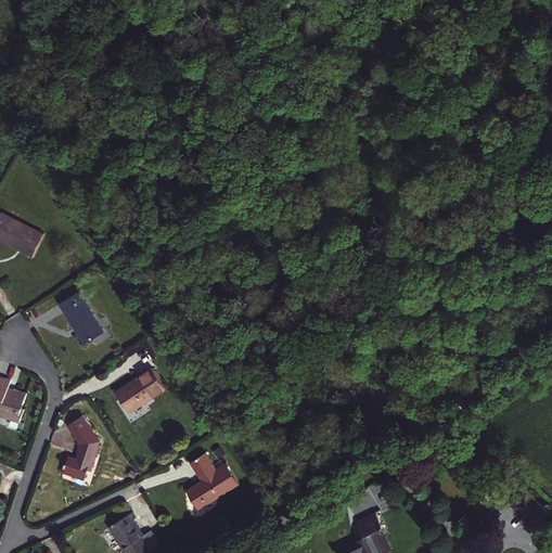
[(42,236),(0,215),(0,241),(31,257),(42,236)]
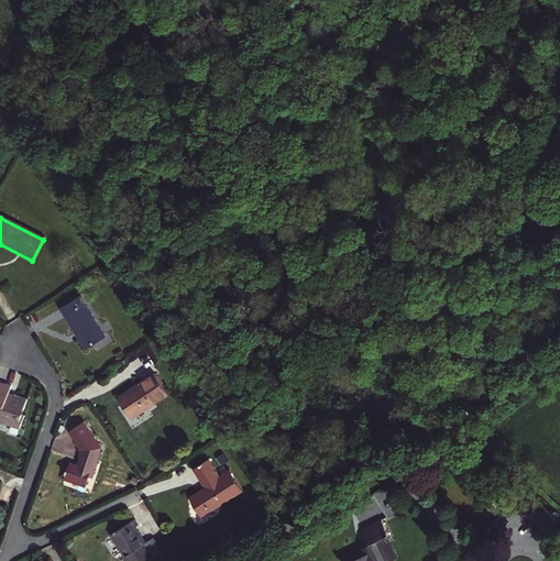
[(102,337),(78,298),(61,309),(84,349),(102,337)]
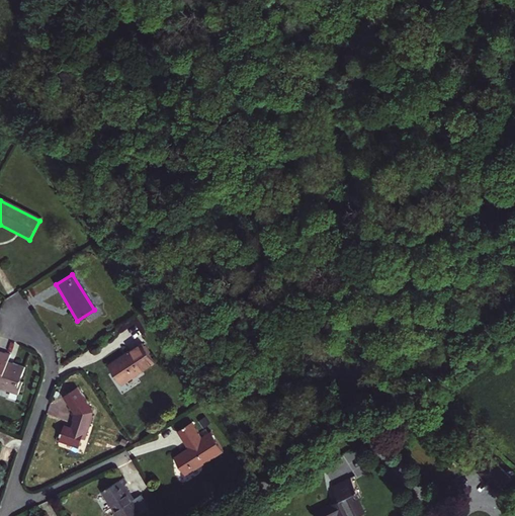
[(153,362),(141,344),(106,366),(118,384),(153,362)]
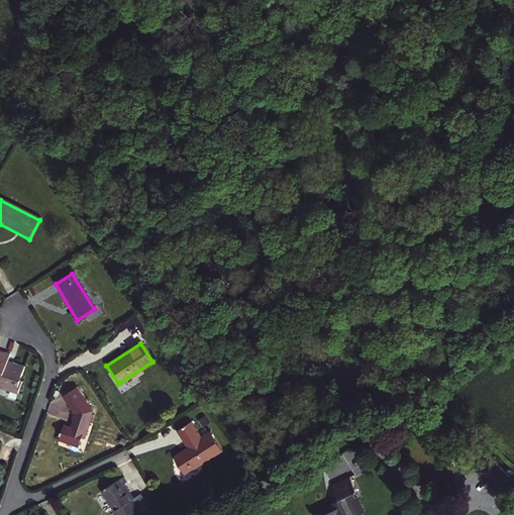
[(9,354),(0,351),(0,388),(17,394),(21,383),(18,381),(23,368),(7,362),(9,354)]
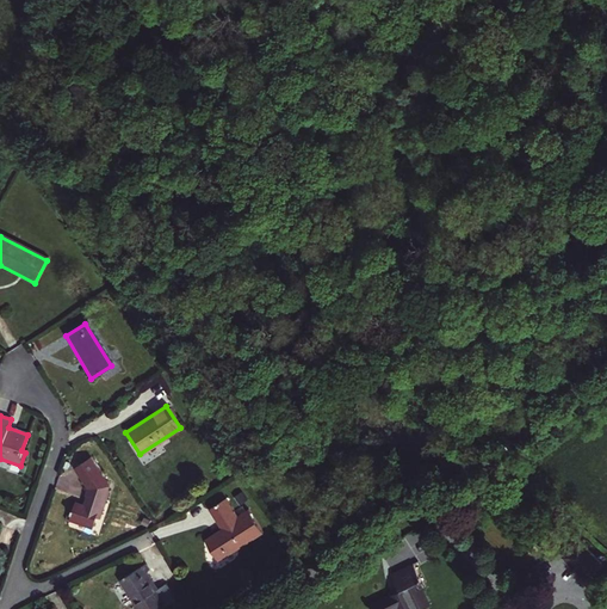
[(105,481),(90,457),(73,468),(87,488),(84,497),(86,497),(84,504),(75,502),(69,522),(92,530),(97,516),(100,517),(105,505),(104,505),(107,494),(101,485),(105,481)]
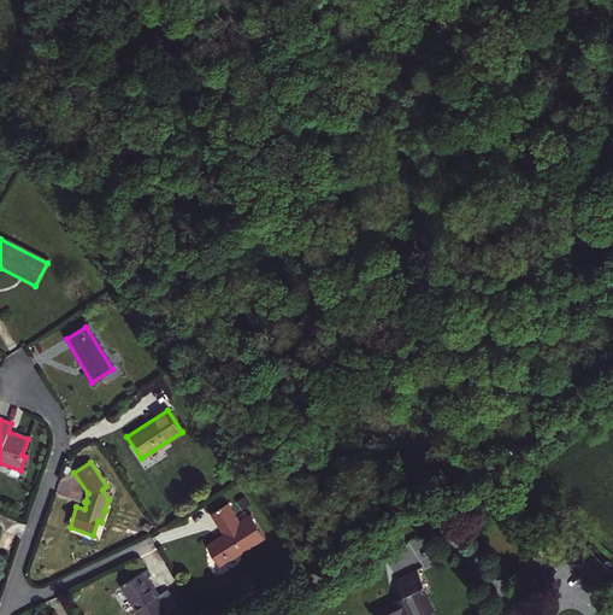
[(223,533),(205,545),(219,567),(264,538),(248,515),(239,522),(227,504),(210,515),(223,533)]
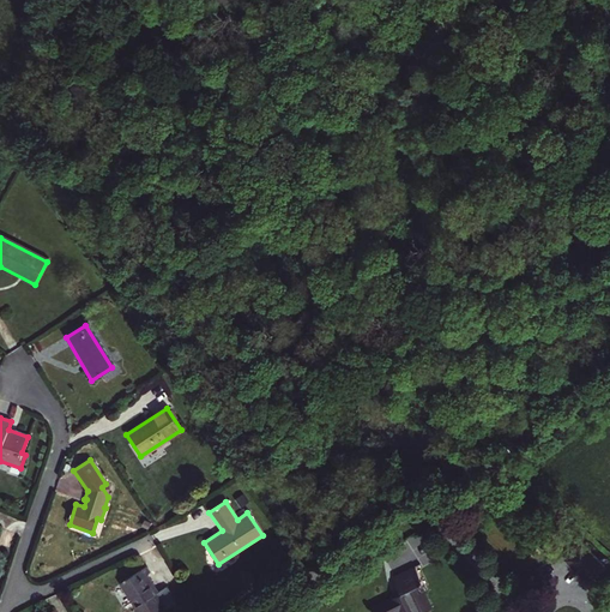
[(295,562),(288,551),(278,558),(285,568),(295,562)]
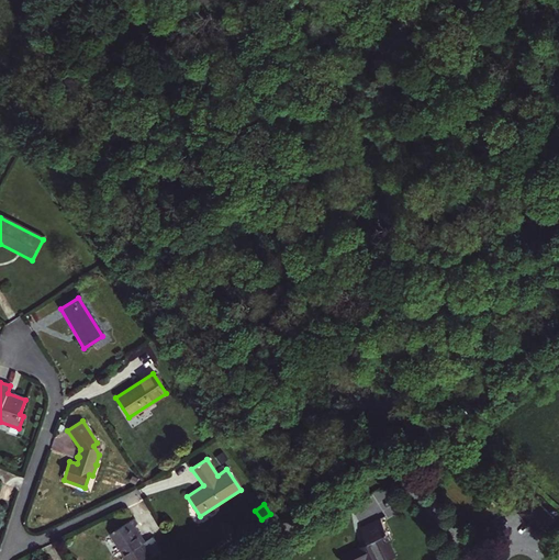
[(148,559),(160,552),(152,537),(144,542),(133,526),(135,525),(132,519),(110,533),(126,559),(148,559)]
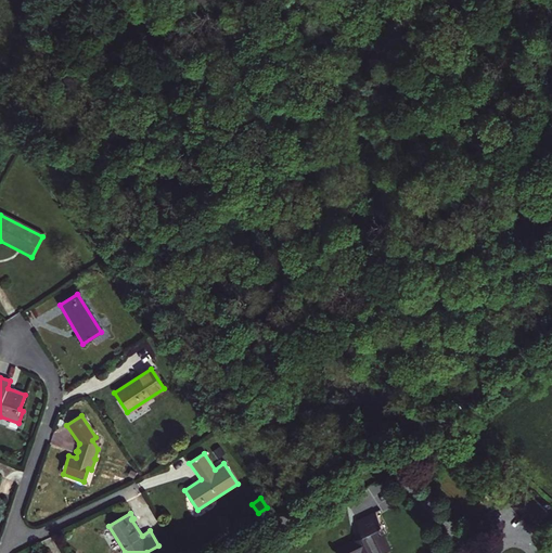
[(379,534),(370,519),(367,522),(363,514),(348,523),(355,536),(352,537),(355,540),(349,543),(347,540),(329,550),(330,552),(377,552),(383,549),(376,536),(379,534)]
